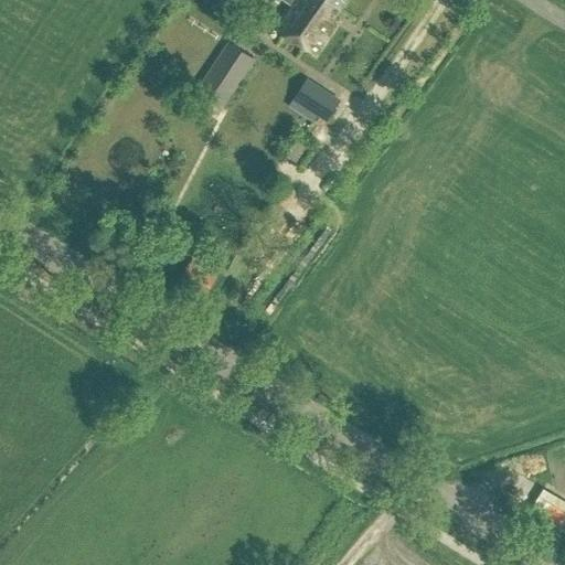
[(348,0),(274,0),(278,3),(280,0),(283,0),(291,6),(277,27),(321,54),(341,23),(336,20),(348,0)]
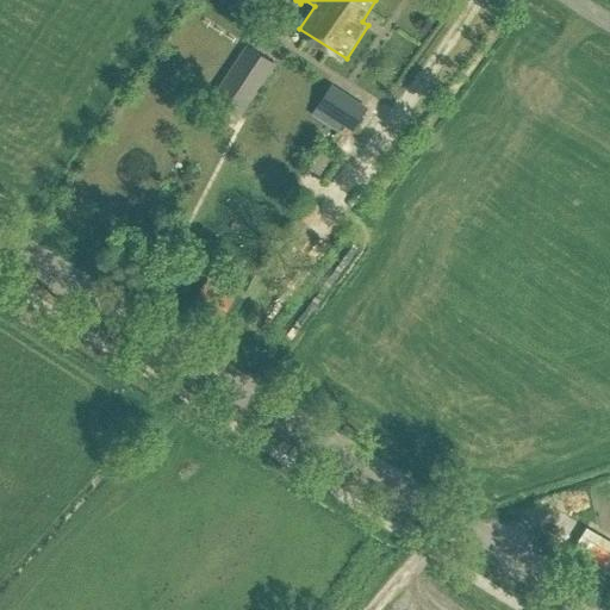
[(228,135),(251,100),(275,66),(251,49),(248,47),(200,116),(228,135)]
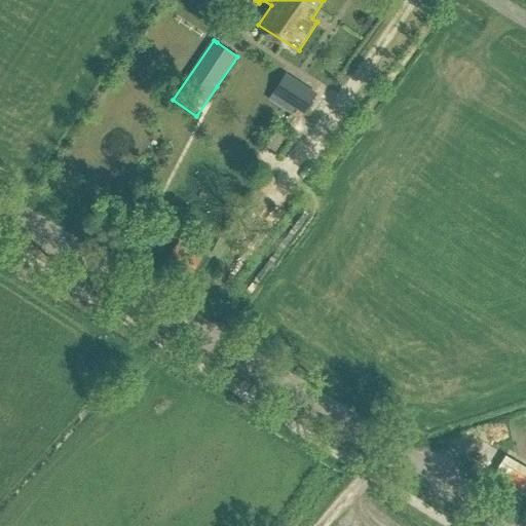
[(303,115),(317,94),(286,73),(272,94),(303,115)]
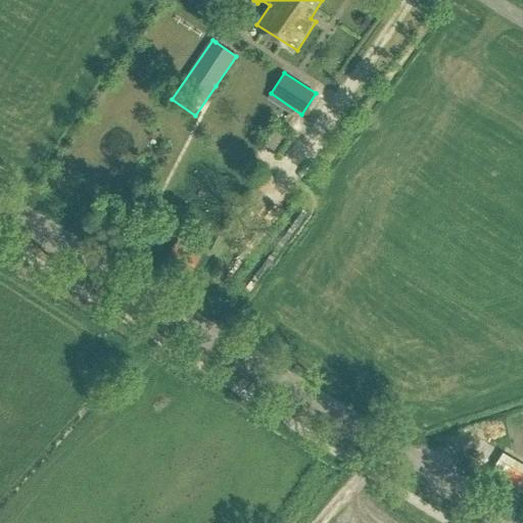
[(275,154),(287,136),(278,130),(266,147),(275,154)]
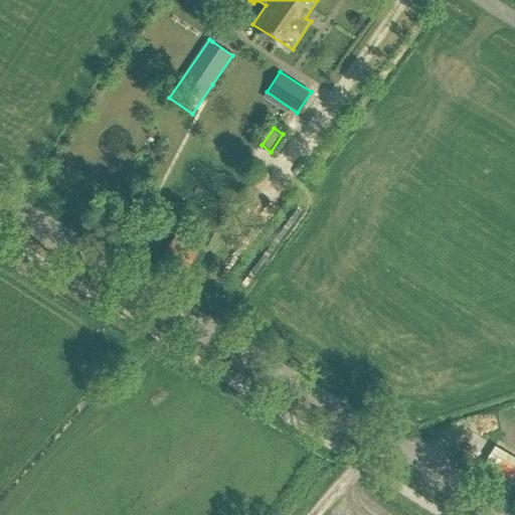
[(186,270),(200,249),(177,234),(163,254),(186,270)]
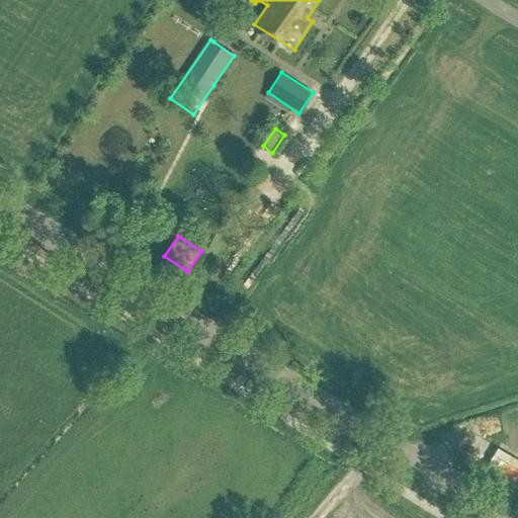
[(469,462),(460,477),(477,488),(486,473),(469,462)]
